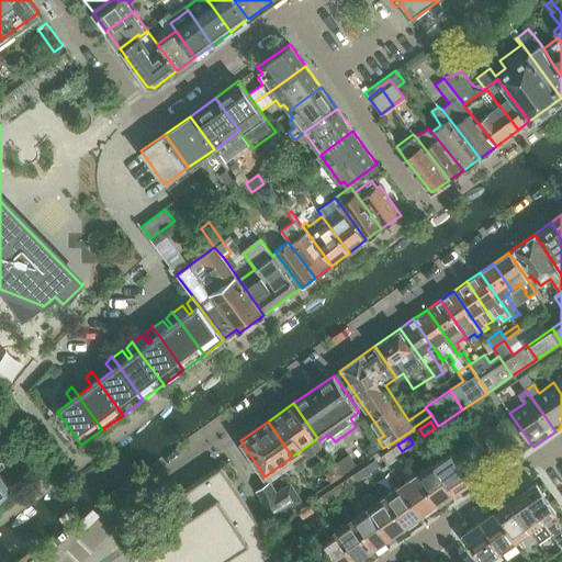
[(374,439),(362,448),(369,458),(383,448),(378,439),(375,441),(374,439)]
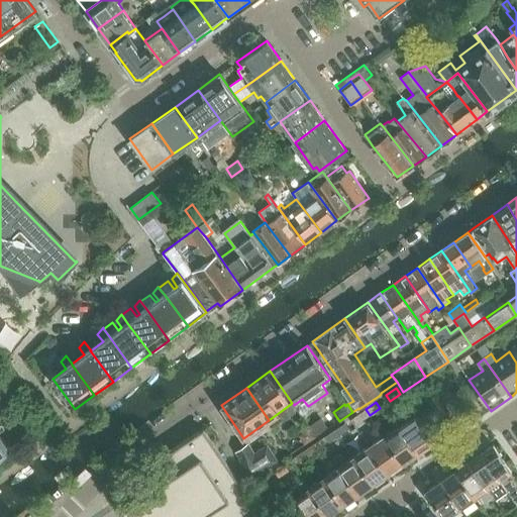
[(366,409),(354,416),(358,422),(370,415),(366,409)]
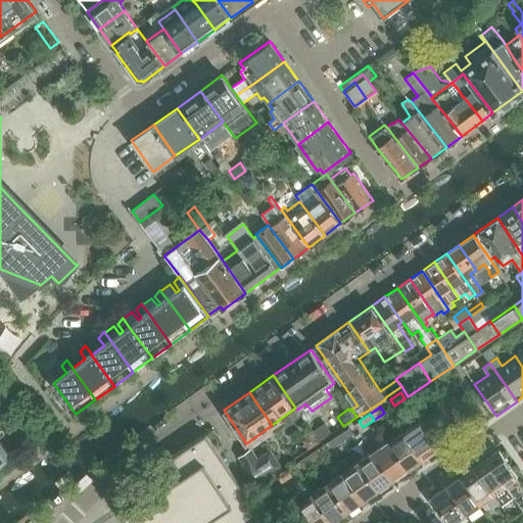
[(403,430),(427,464),(442,454),(438,446),(419,419),(403,430)]
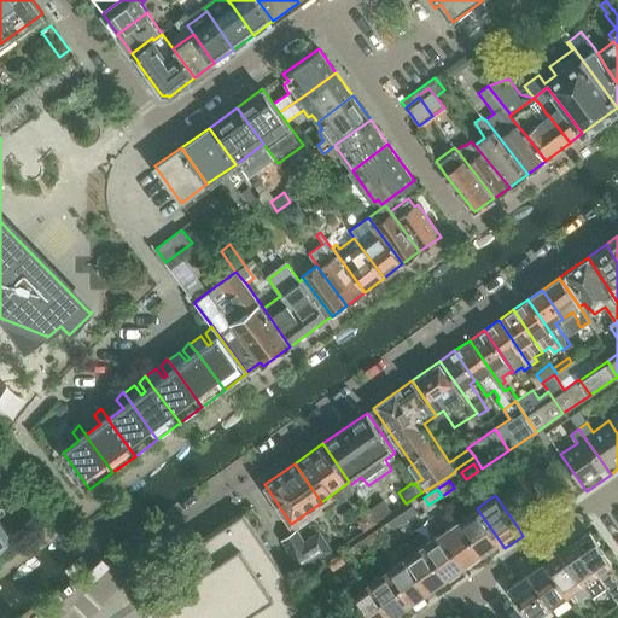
[(384,499),(368,508),(378,522),(392,512),(384,499)]
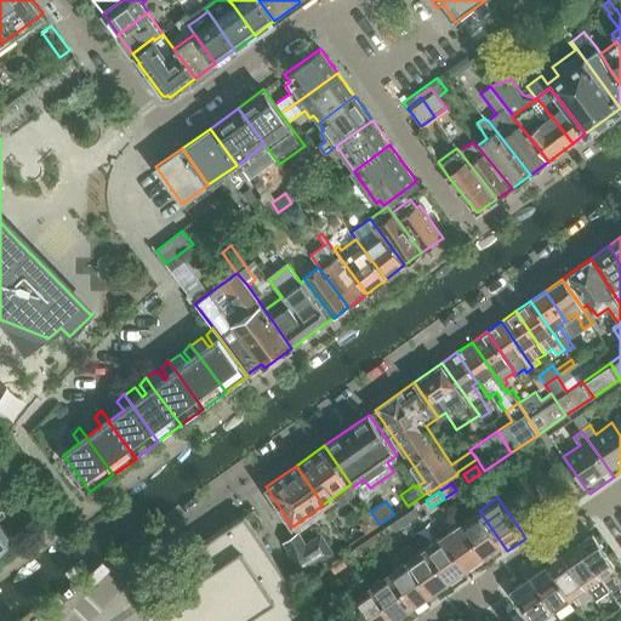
[(408,523),(420,516),(415,508),(403,516),(408,523)]
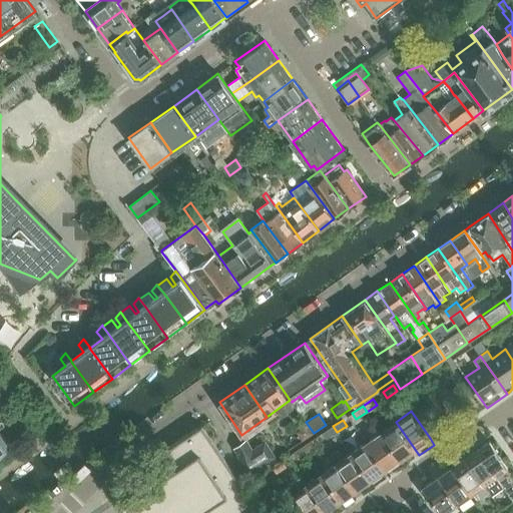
[(396,422),(381,432),(404,466),(419,455),(396,422)]
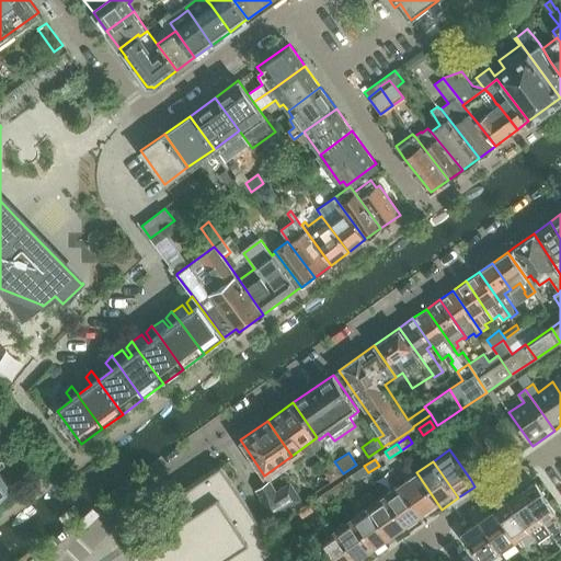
[(328,469),(327,476),(331,482),(342,474),(334,464),(328,469)]
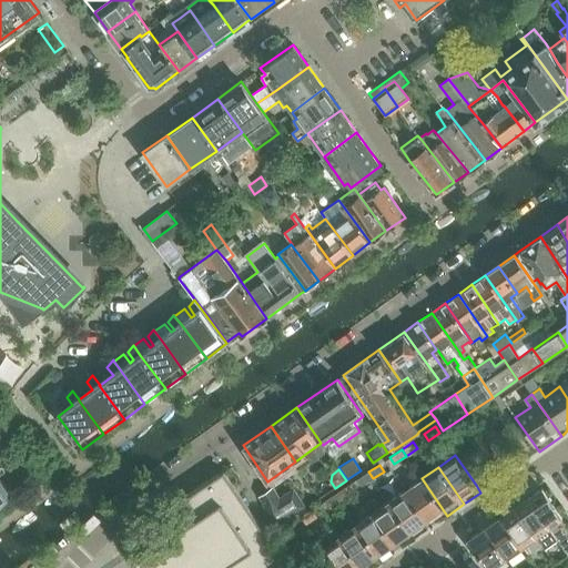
[(221,567),(227,564),(230,567),(265,567),(282,557),(266,534),(223,470),(183,498),(196,517),(139,556),(140,558),(132,564),(134,567),(221,567)]
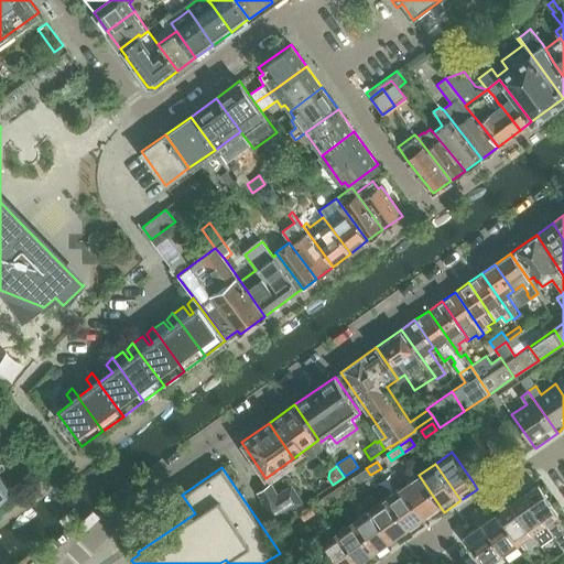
[(366,468),(355,476),(359,483),(370,475),(366,468)]
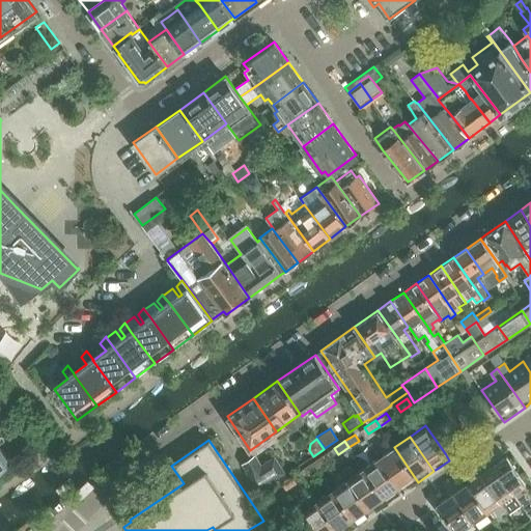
[(394,447),(379,458),(402,493),(418,482),(394,447)]
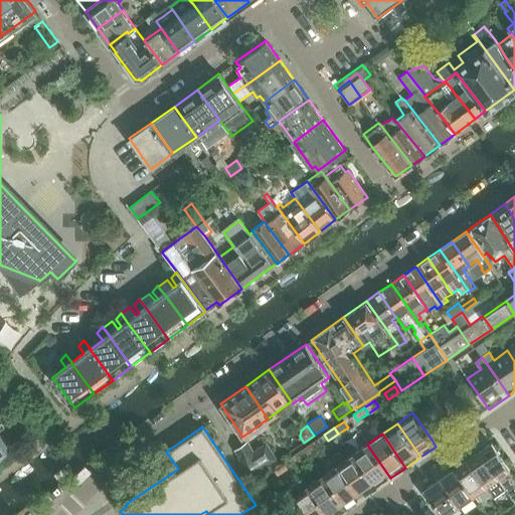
[(253,451),(247,442),(235,450),(237,454),(246,480),(278,460),(267,442),(253,451)]
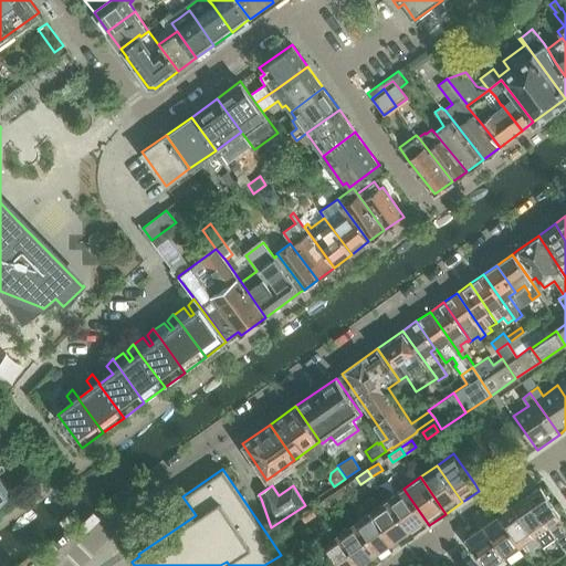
[(334,492),(338,499),(349,492),(345,485),(334,492)]
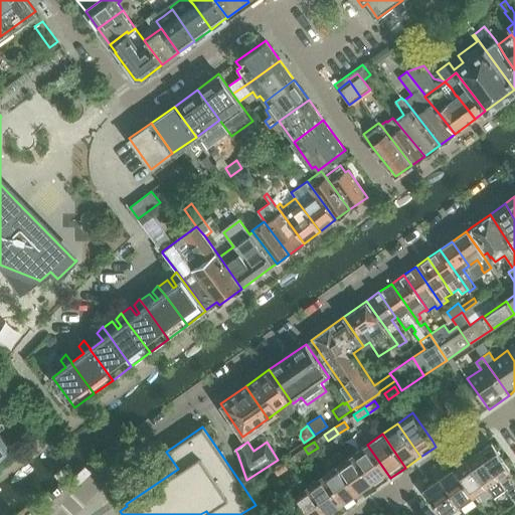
[(504,487),(514,503),(514,502),(514,487),(508,478),(507,479),(503,473),(509,469),(491,442),(479,451),(504,487)]
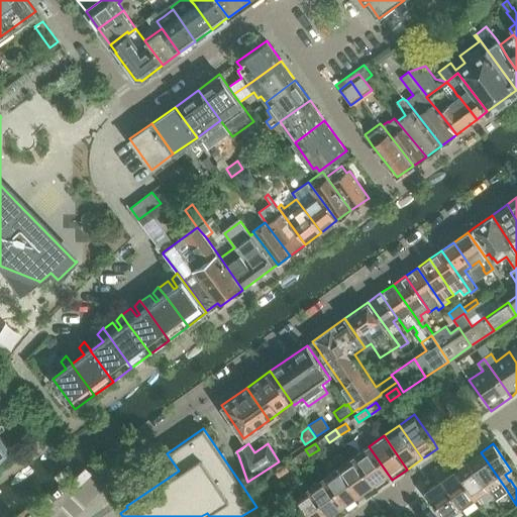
[(369,446),(353,456),(378,490),(392,480),(369,446)]
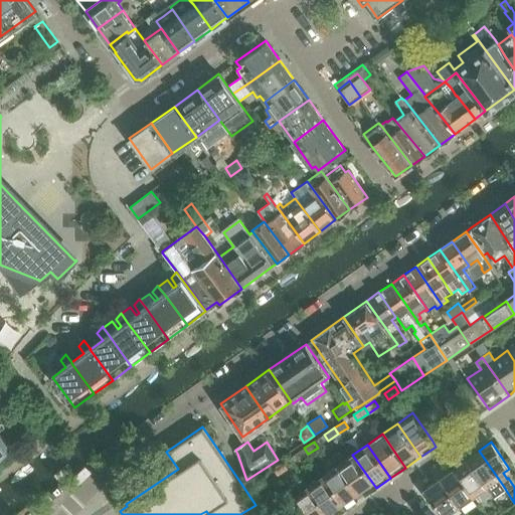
[(304,448),(294,455),(298,461),(308,454),(304,448)]
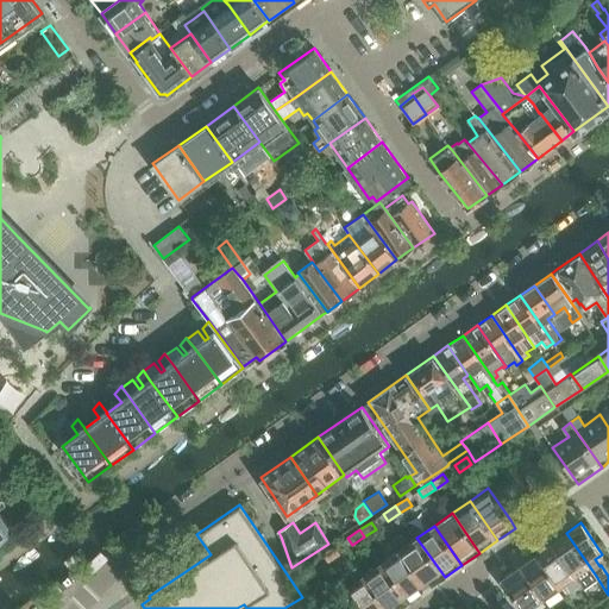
[(391,539),(399,550),(427,590),(445,577),(416,538),(408,544),(401,533),(391,539)]
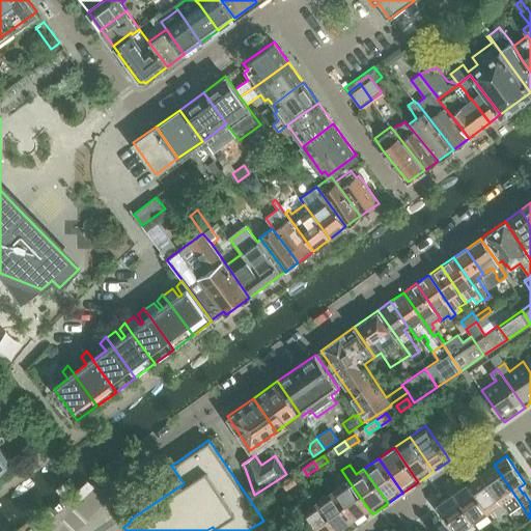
[(494,465),(482,473),(507,510),(520,502),(494,465)]
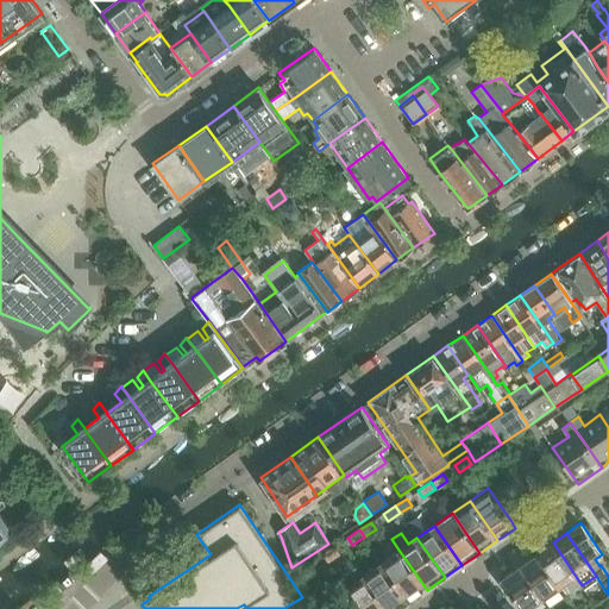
[(553,542),(538,552),(560,584),(567,579),(575,590),(582,585),(553,542)]
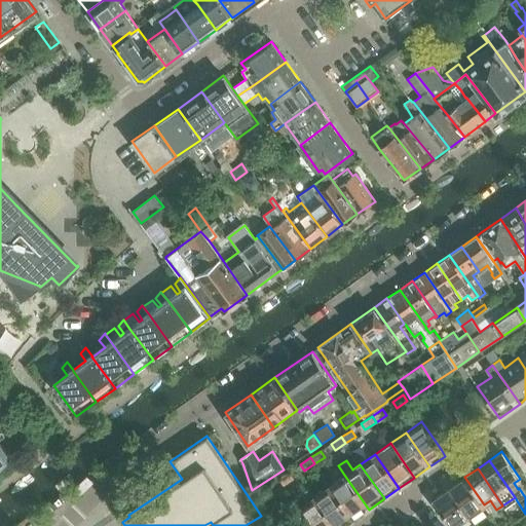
[(289,473),(279,479),(284,486),(294,479),(289,473)]
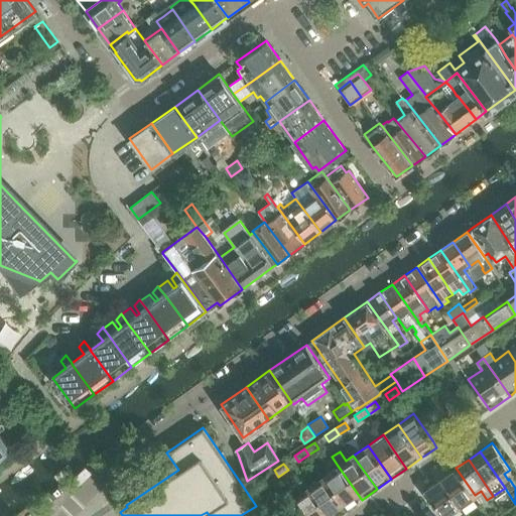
[(338,466),(324,476),(347,510),(362,500),(338,466)]
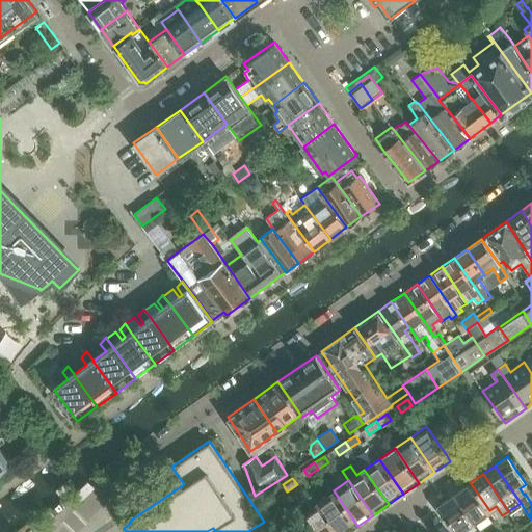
[(470,482),(454,494),(473,522),(489,510),(470,482)]
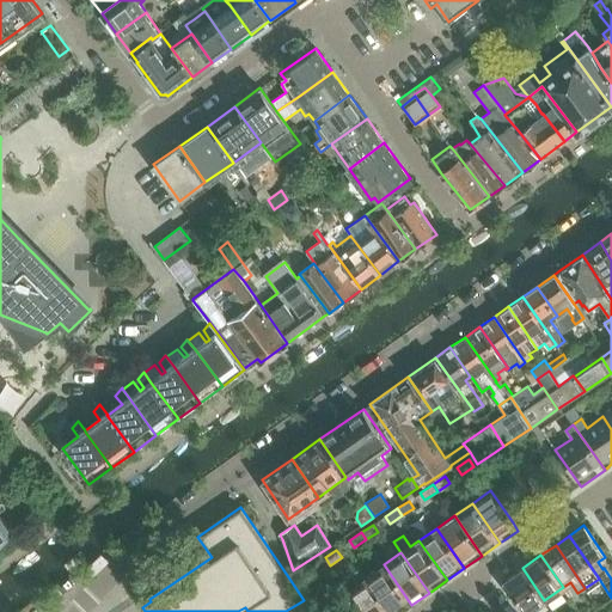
[(366,576),(366,577),(390,611),(401,611),(411,605),(384,564),(366,576)]
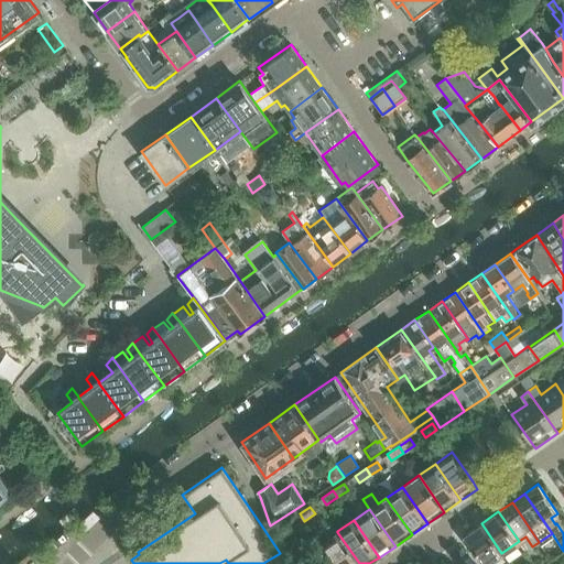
[(481,523),(464,535),(484,563),(486,563),(501,553),(481,523)]
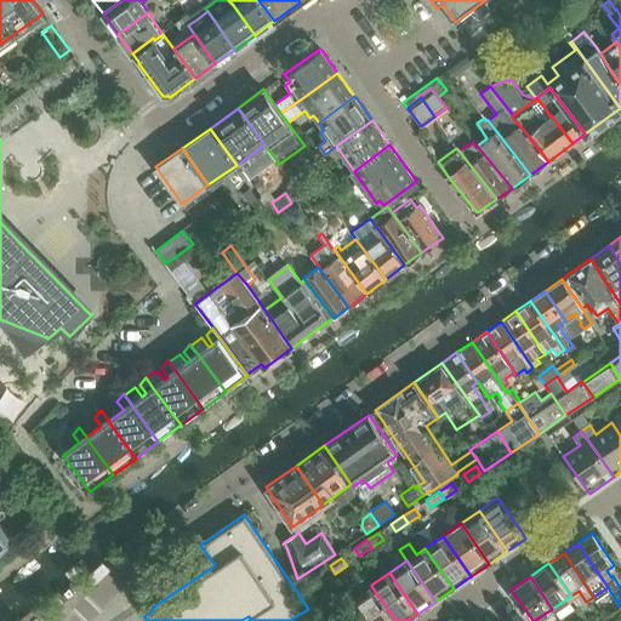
[(396,620),(371,586),(371,585),(366,577),(347,591),(368,620),(396,620)]
